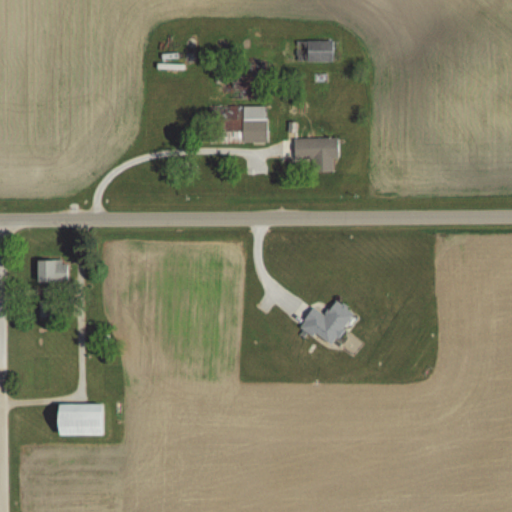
[(287,42),(287,62),(332,62),(332,42),(287,42)]
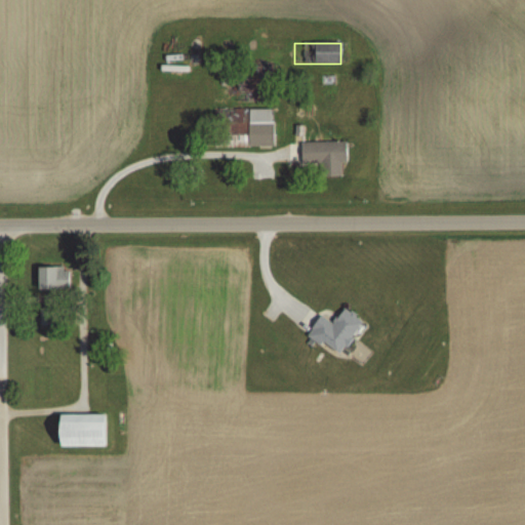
[(254,80),(239,80),(239,101),(254,101),(254,80)]
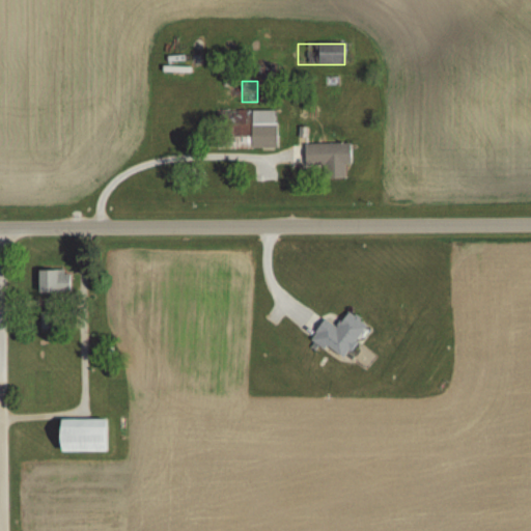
[(276,148),(276,110),(219,110),(219,136),(250,136),(250,148),(276,148)]
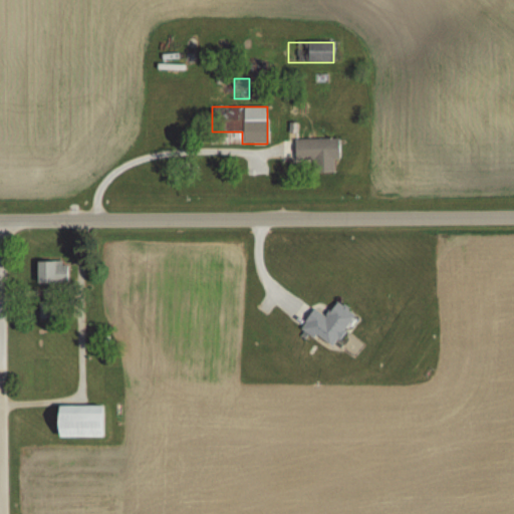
[(335,140),(294,140),(294,160),(313,160),(313,173),(335,173),(335,140)]
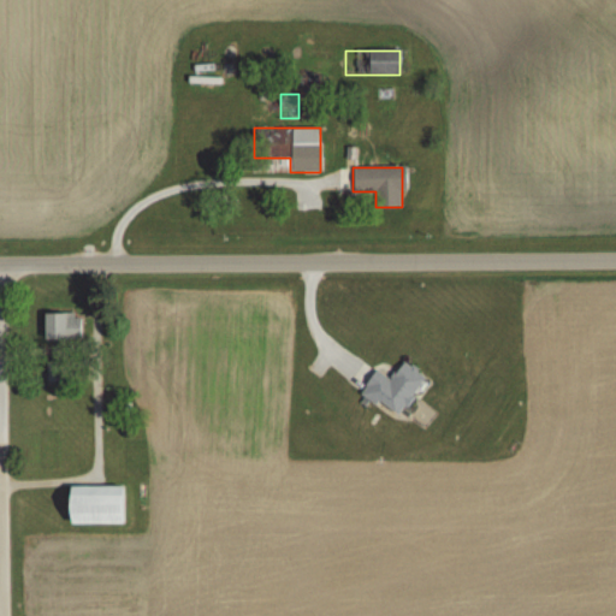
[(42,341),(82,341),(82,314),(42,314),(42,341)]
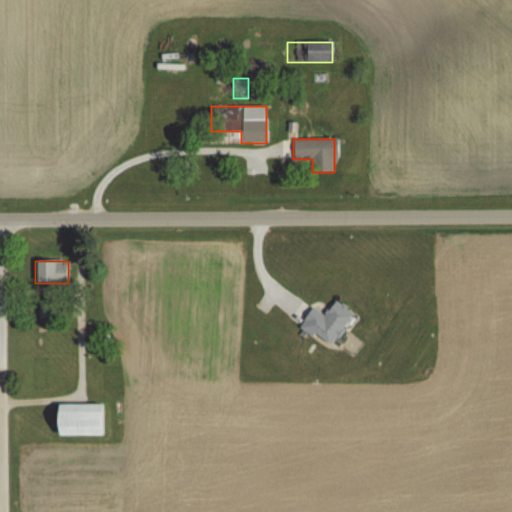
[(102,405),(55,405),(55,437),(102,437),(102,405)]
